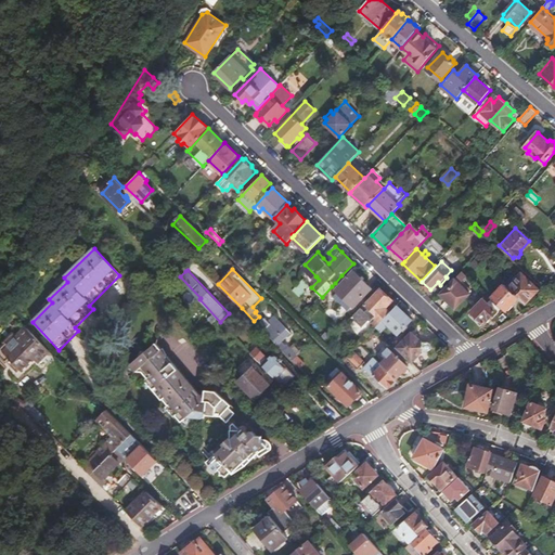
[(355,270),(336,289),(338,292),(333,296),(347,311),(352,306),(355,307),(373,288),(355,270)]
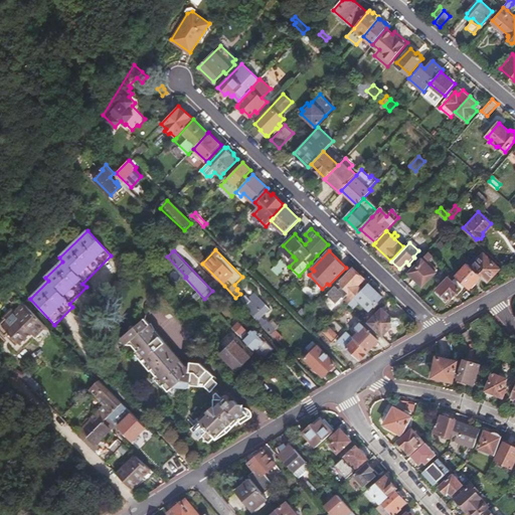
[(481,250),(468,263),(482,276),(488,282),(494,276),(492,275),(499,268),(481,250)]
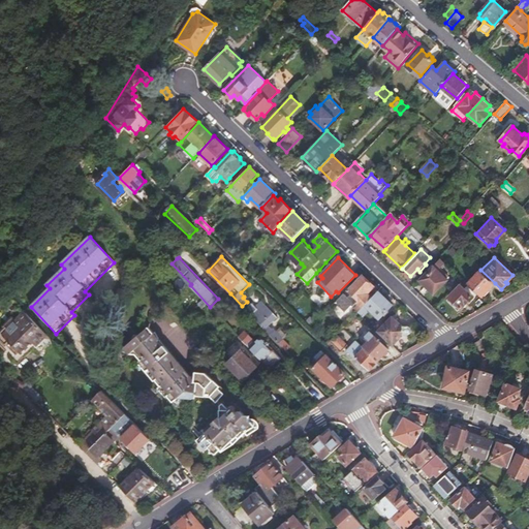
[(440,258),(421,280),(434,293),(448,278),(446,276),(448,274),(441,267),(444,262),(440,258)]
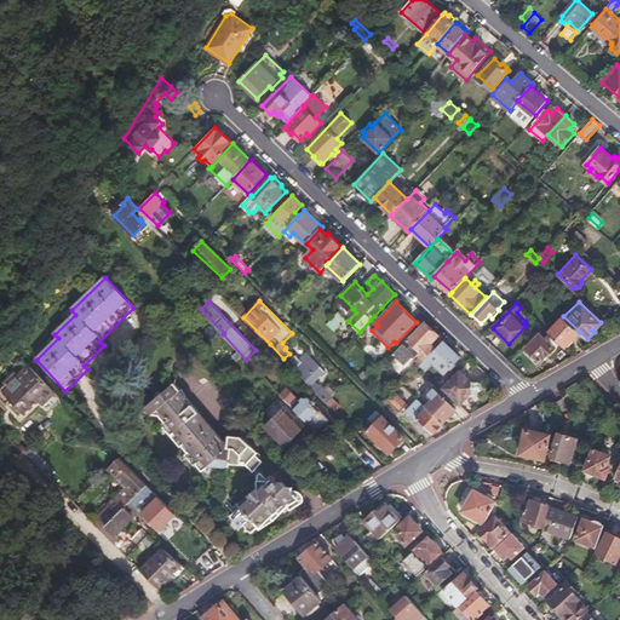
[(336,315),(327,325),(334,332),(343,322),(336,315)]
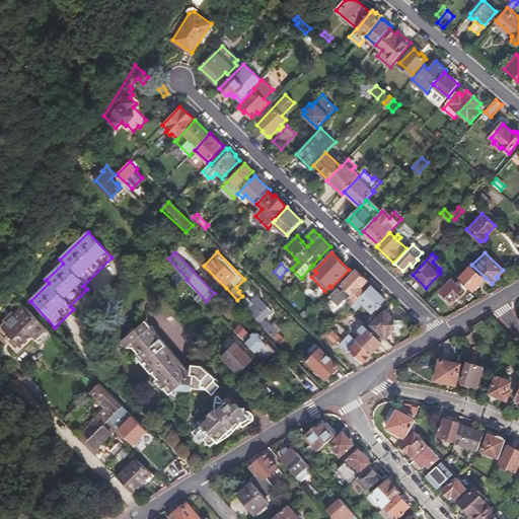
[(460,277),(473,290),(474,289),(477,289),(480,286),(479,284),(486,278),(471,265),(460,277)]
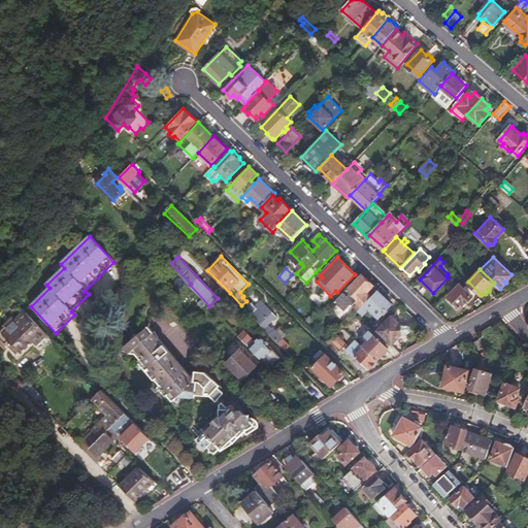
[(362,274),(334,302),(343,311),(351,304),(352,305),(356,302),(357,303),(353,307),(357,311),(370,297),(366,292),(373,285),(362,274)]
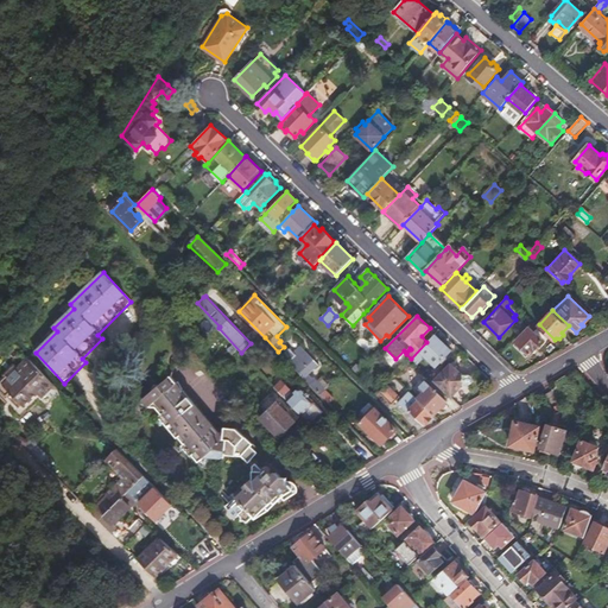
[(530,327),(518,340),(531,353),(544,340),(537,334),(540,330),(537,327),(533,330),(530,327)]
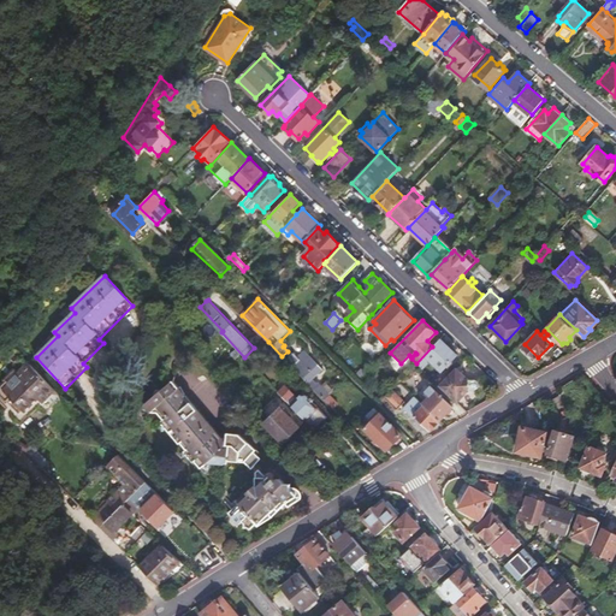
[(440,338),(432,347),(416,363),(422,369),(428,363),(427,361),(430,359),(442,371),(457,354),(440,338)]
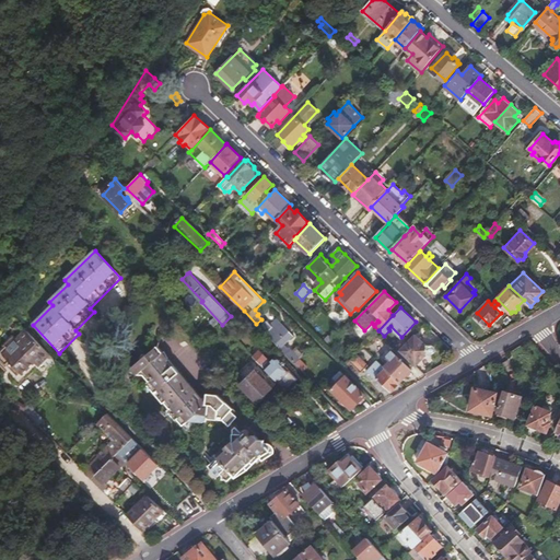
[(231,316),(222,325),(229,330),(243,315),(237,310),(231,316)]
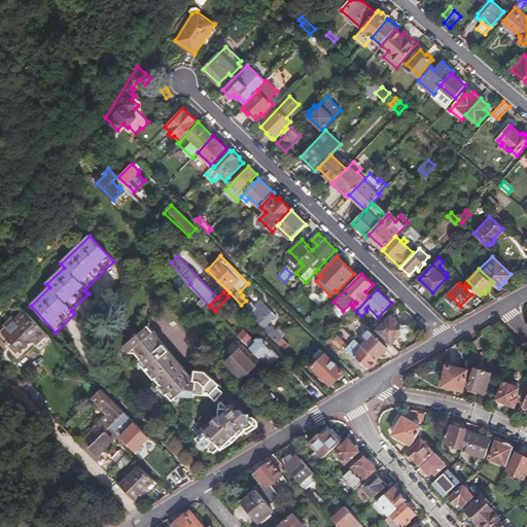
[(252,302),(245,309),(278,342),(282,338),(267,323),(275,315),(260,301),(255,305),(252,302)]
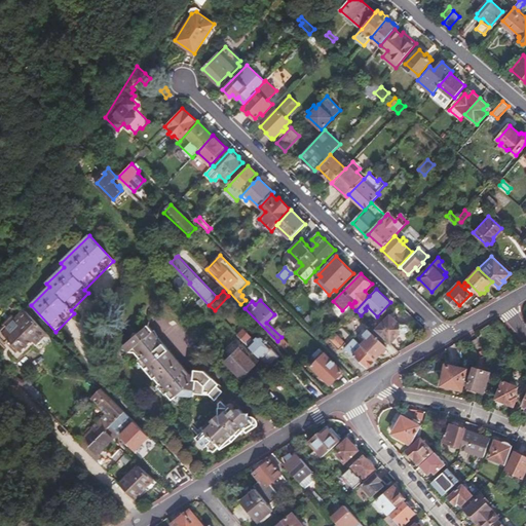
[(53,340),(26,311),(0,336),(0,343),(17,363),(25,355),(26,357),(36,348),(40,352),(53,340)]
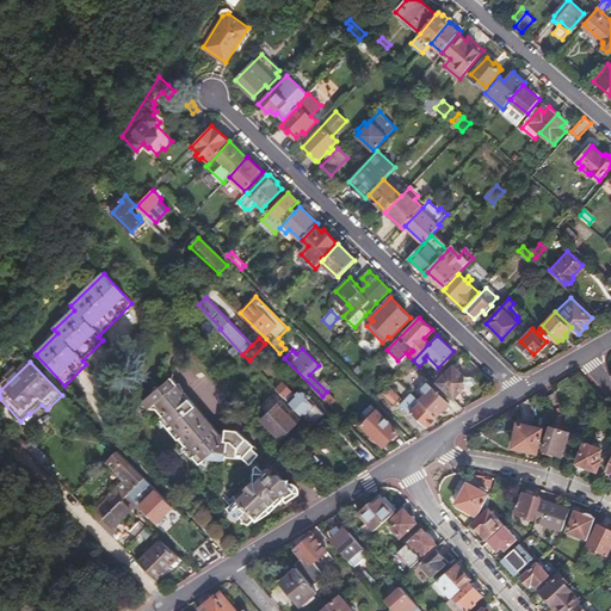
[(452,364),(436,382),(454,399),(466,386),(471,386),(474,383),(476,381),(474,377),(471,376),(466,376),(452,364)]
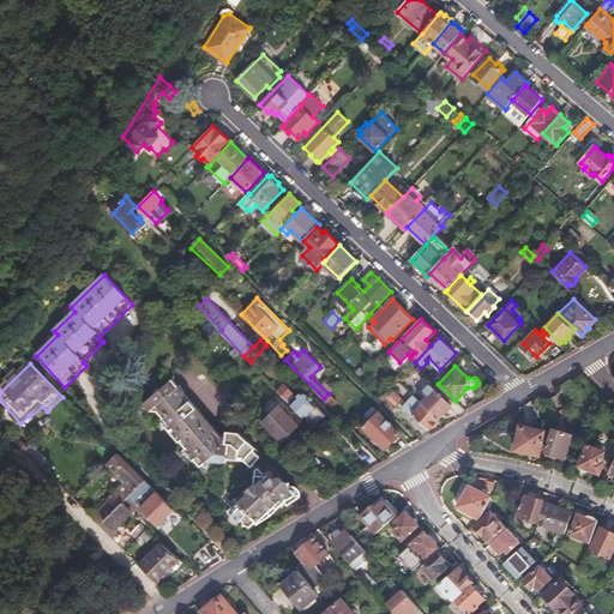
[(158,386),(158,393),(145,403),(143,411),(148,415),(155,414),(168,426),(164,428),(167,431),(170,427),(179,434),(174,438),(178,441),(182,437),(209,464),(212,459),(220,467),(232,462),(245,462),(253,470),(266,459),(244,431),(229,432),(230,437),(226,435),(187,391),(181,393),(179,391),(180,389),(175,381),(167,389),(158,386)]
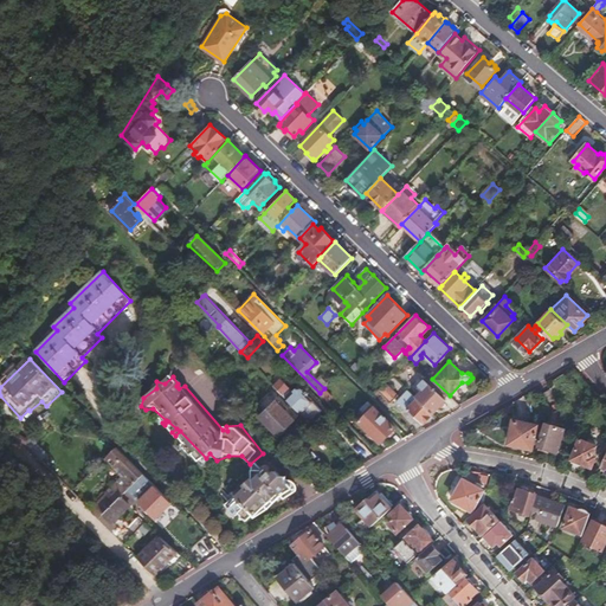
[(282,379),(274,386),(309,423),(322,410),(298,386),(292,392),(282,379)]
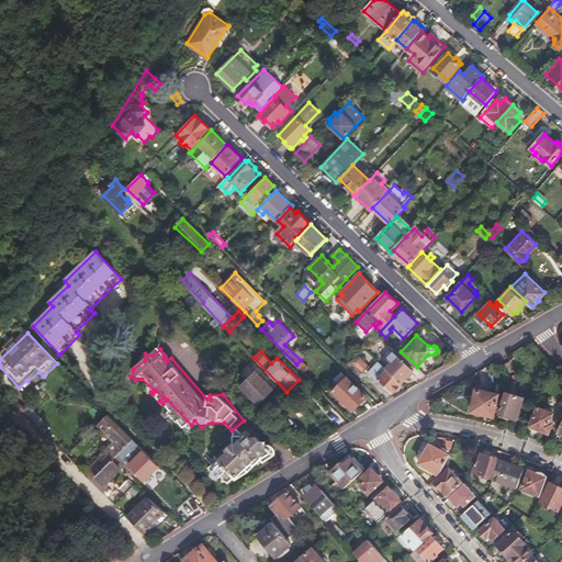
[(385,368),(401,383),(411,372),(413,371),(396,356),(393,351),(389,357),(392,360),(385,368)]
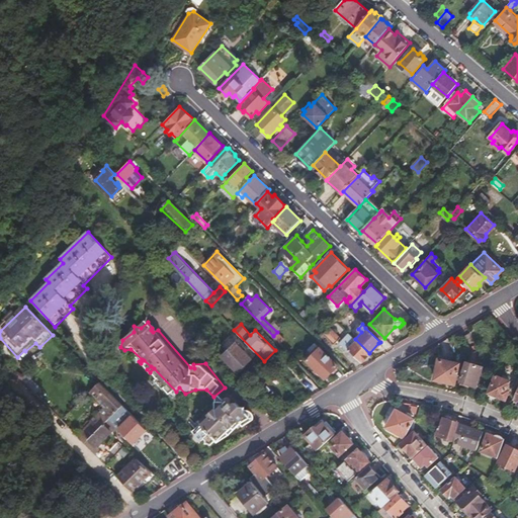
[(330,326),(325,333),(335,342),(341,337),(330,326)]
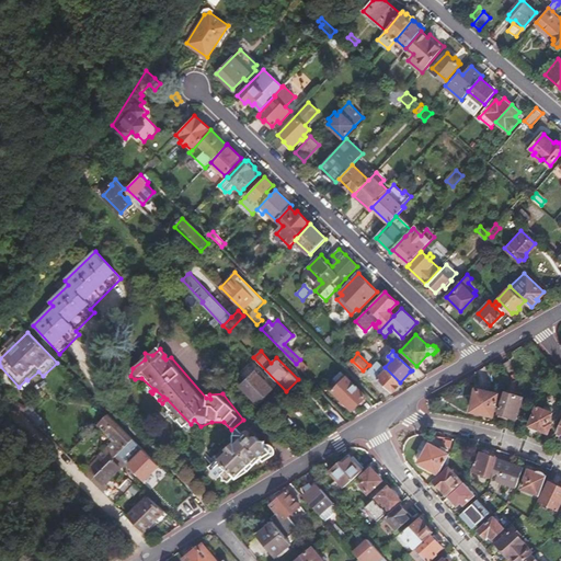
[(300,359),(296,364),(304,373),(308,368),(300,359)]
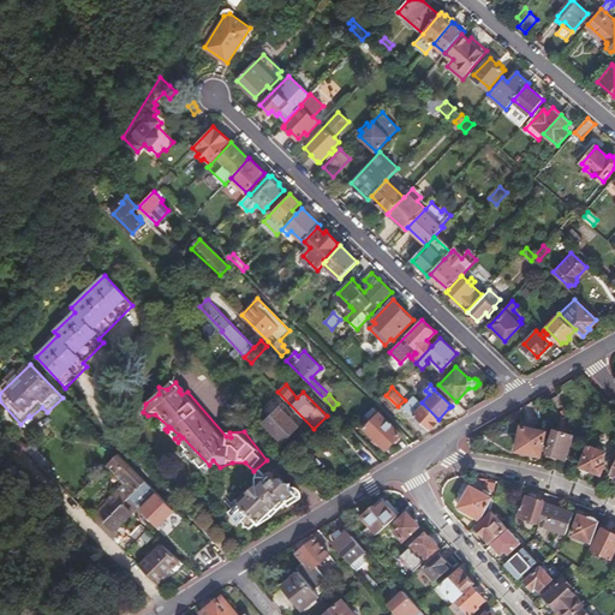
[(429,430),(439,419),(422,402),(415,396),(404,408),(412,417),(413,416),(429,430)]
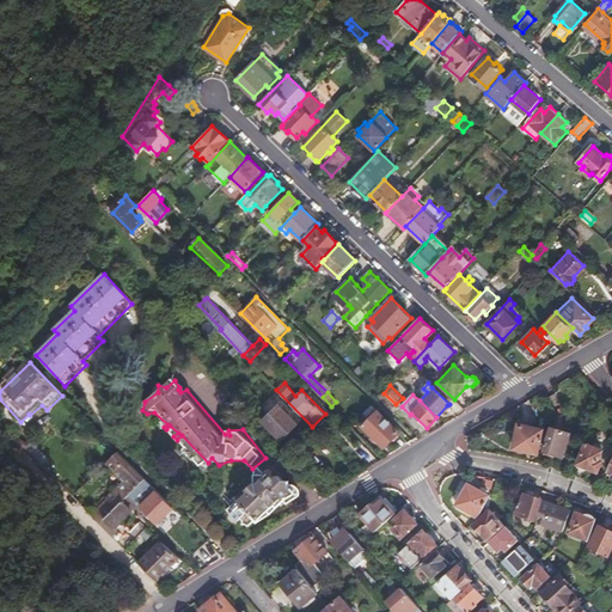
[(279,405),(262,421),(279,439),(281,438),(283,438),(288,434),(288,430),(295,423),(279,405)]
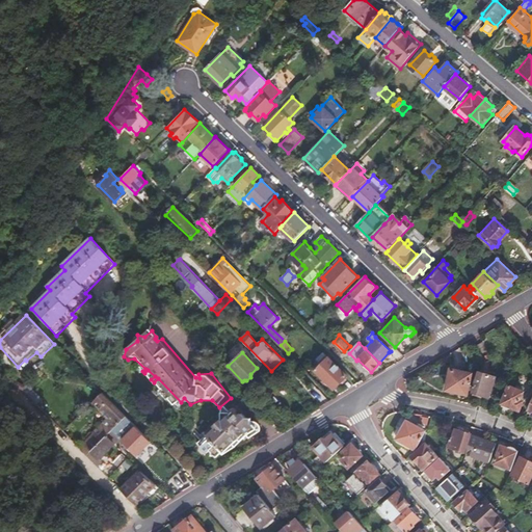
[(320,362),(326,356),(322,352),(316,358),(320,362)]
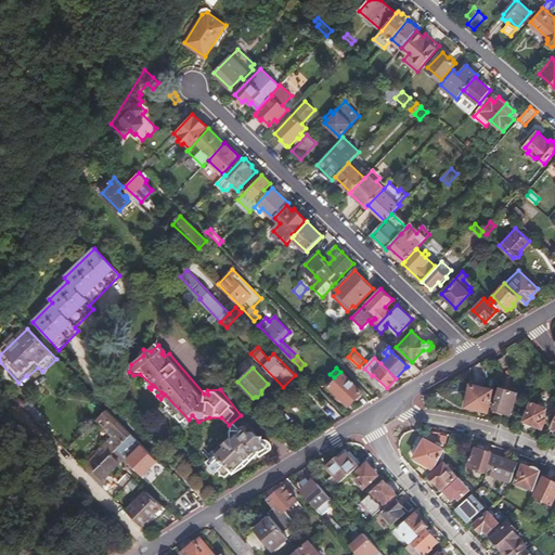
[(336,379),(330,387),(348,405),(357,397),(359,397),(361,395),(361,391),(340,372),(334,377),(336,379)]
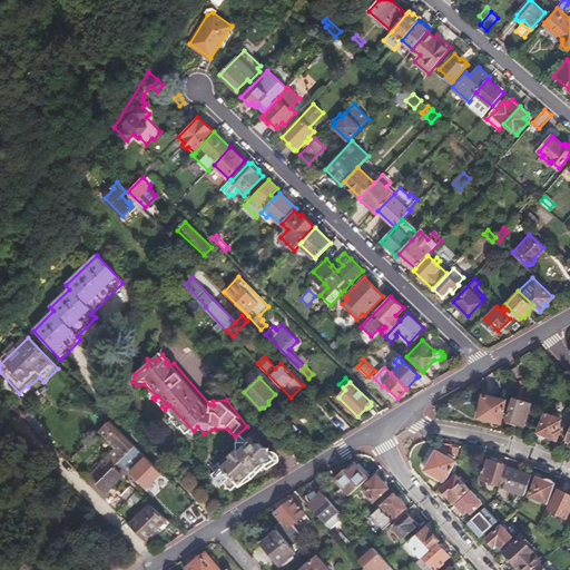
[(510,401),(510,400),(494,396),(495,393),(487,391),(487,395),(484,394),(479,415),(484,416),(484,419),(484,420),(485,421),(488,422),(489,422),(491,422),(492,420),(493,419),(501,421),(502,416),(505,418),(510,401)]
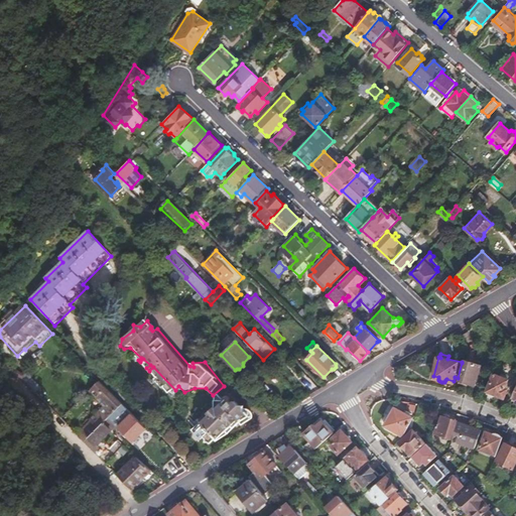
[(465,363),(462,362),(462,363),(458,378),(461,379),(461,380),(462,381),(464,382),(466,382),(467,382),(468,381),(476,384),(480,372),(482,373),(484,368),(481,367),(482,364),(467,359),(465,363)]
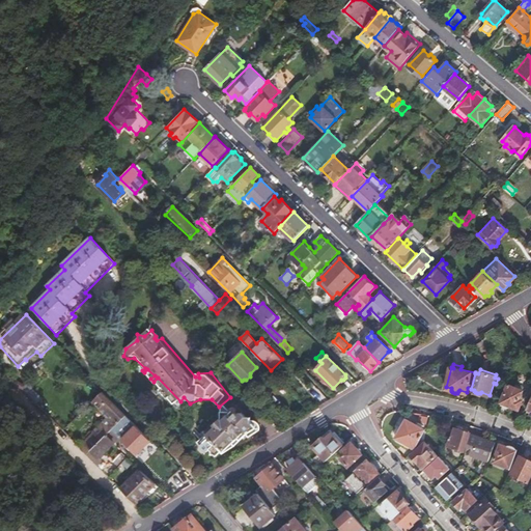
[(504,402),(502,407),(508,409),(510,404),(520,409),(523,400),(521,399),(524,392),(522,391),(524,387),(516,384),(514,389),(508,387),(502,402),(504,402)]
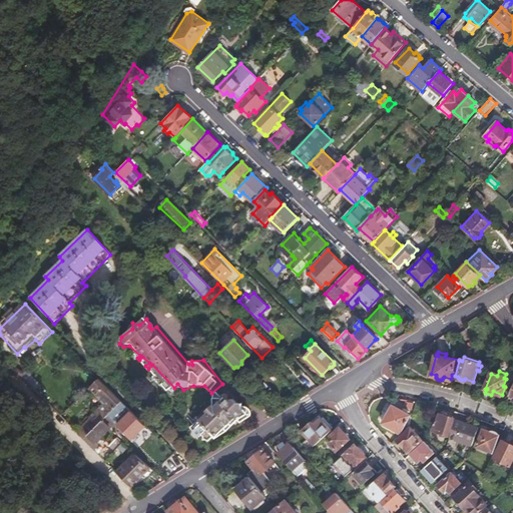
[(84,440),(121,401),(98,378),(88,388),(104,403),(89,419),(90,419),(81,429),(82,430),(78,434),(84,440)]
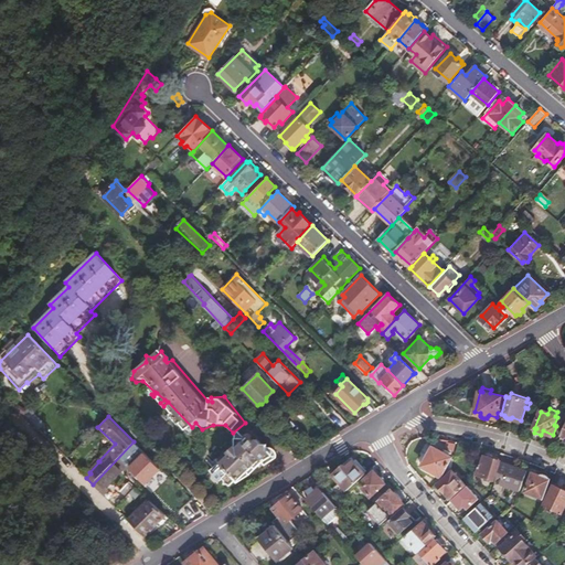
[(240,430),(235,435),(235,447),(227,454),(215,461),(220,466),(206,475),(219,488),(225,483),(228,487),(234,482),(236,484),(255,471),(251,466),(253,464),(257,466),(266,457),(269,459),(277,454),(277,452),(277,450),(277,448),(276,445),(274,443),(270,441),(269,441),(267,440),(266,441),(264,441),(263,443),(257,438),(257,437),(257,436),(257,435),(256,435),(256,434),(255,434),(255,433),(254,433),(254,432),(253,432),(251,432),(248,432),(247,432),(246,432),(244,433),(244,434),(243,435),(240,430)]
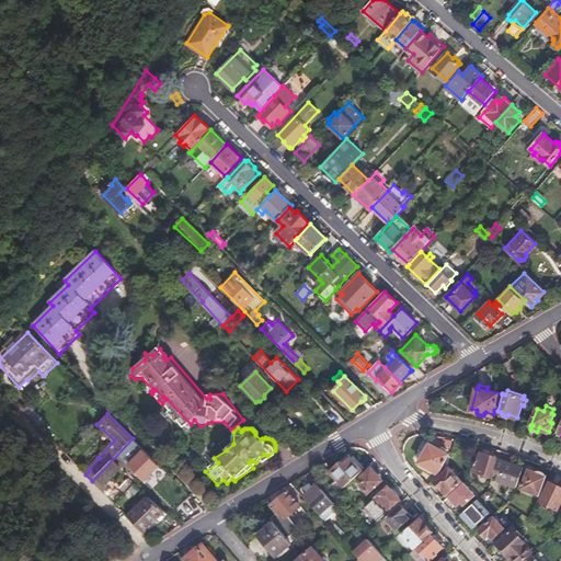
[(161,467),(133,438),(92,481),(103,493),(109,489),(105,485),(127,464),(128,465),(129,464),(136,470),(134,472),(136,476),(138,473),(146,481),(161,467)]
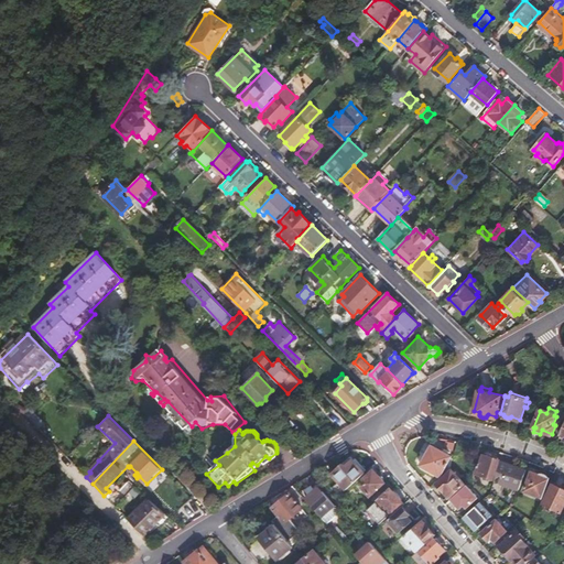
[(455,443),(446,441),(444,445),(454,449),(455,443)]
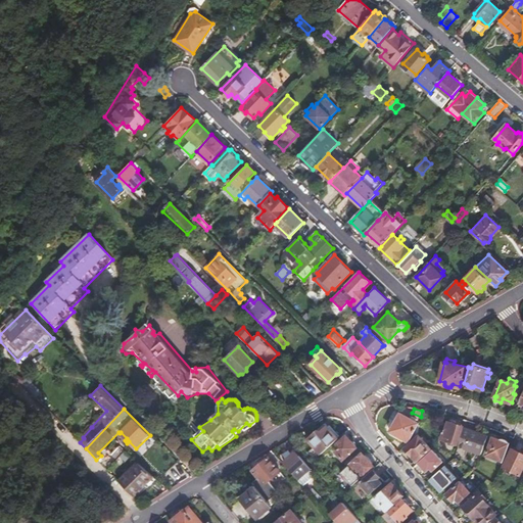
[(419,435),(421,424),(419,424),(419,422),(397,411),(392,421),(397,423),(393,430),(394,433),(410,441),(410,439),(412,441),(419,435)]
